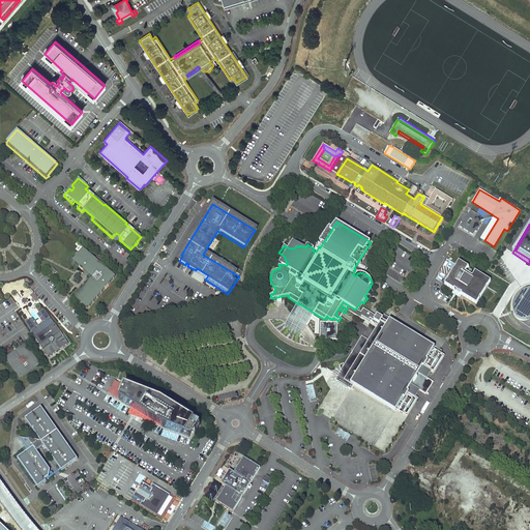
[(529,228),(516,251),(529,259),(529,228)]
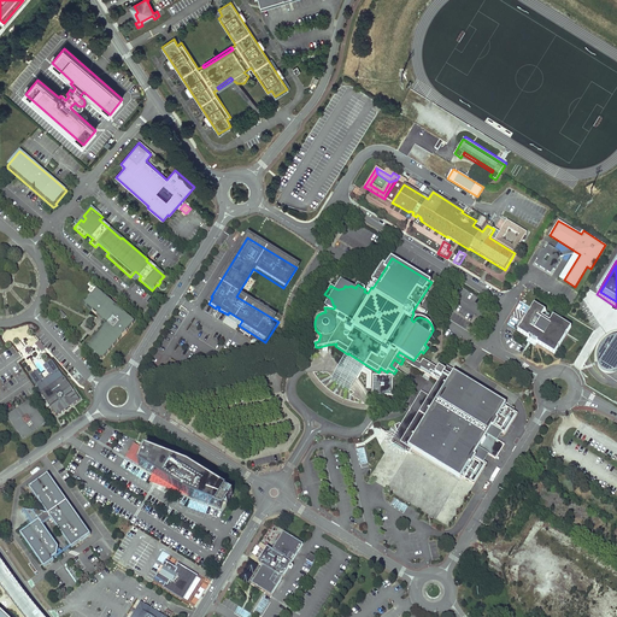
[(134,322),(97,291),(92,295),(90,294),(88,298),(89,299),(84,304),(93,311),(92,312),(97,316),(97,315),(107,324),(87,347),(101,359),(122,336),(123,338),(127,333),(125,333),(134,322)]
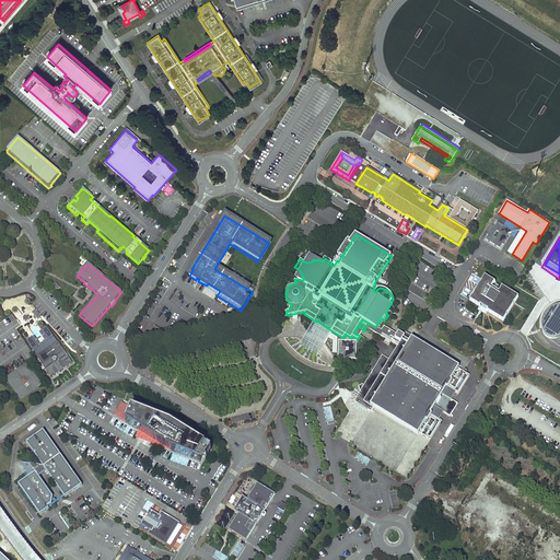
[(504,321),(520,295),(509,289),(503,286),(500,291),(492,287),(496,281),(486,276),(471,300),(504,321)]
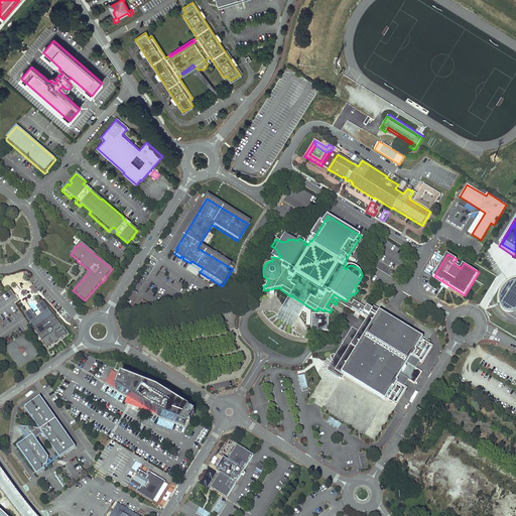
[(203,268),(191,261),(190,263),(188,265),(200,272),(203,268)]
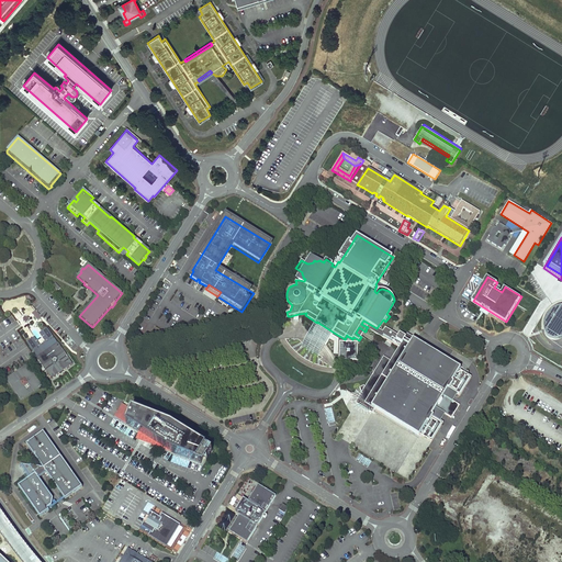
[(7,302),(2,305),(4,314),(14,312),(18,323),(22,318),(25,323),(31,318),(33,322),(40,319),(41,318),(31,305),(25,311),(21,311),(27,305),(25,298),(7,302)]
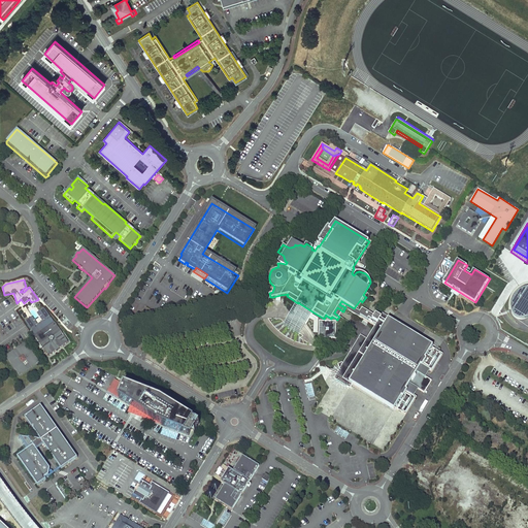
[(527,286),(526,287),(523,288),(520,290),(517,293),(515,296),(513,299),(512,304),(512,309),(513,314),(515,317),(518,318),(521,319),(525,319),(527,317),(527,286)]
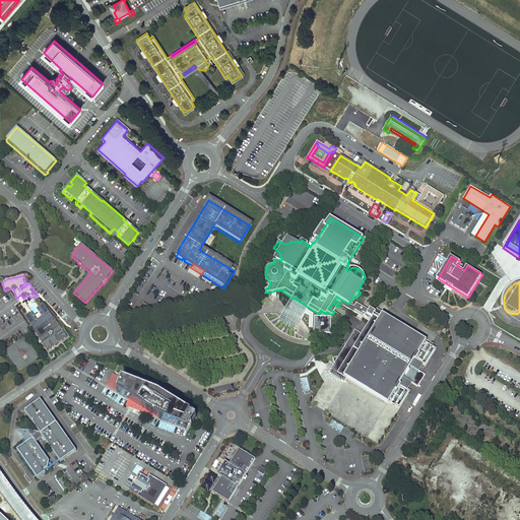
[(340,303),(339,304),(370,322),(362,335),(355,331),(346,345),(349,346),(339,363),(337,360),(336,356),(332,359),(334,364),(330,372),(343,380),(345,377),(388,404),(389,403),(399,409),(410,392),(401,386),(398,385),(402,378),(405,380),(417,388),(426,376),(412,368),(409,367),(413,360),(416,362),(426,368),(437,349),(426,343),(427,342),(385,316),(385,315),(378,311),(376,313),(371,310),(370,312),(356,304),(354,308),(348,304),(336,297),(334,300),(340,303)]
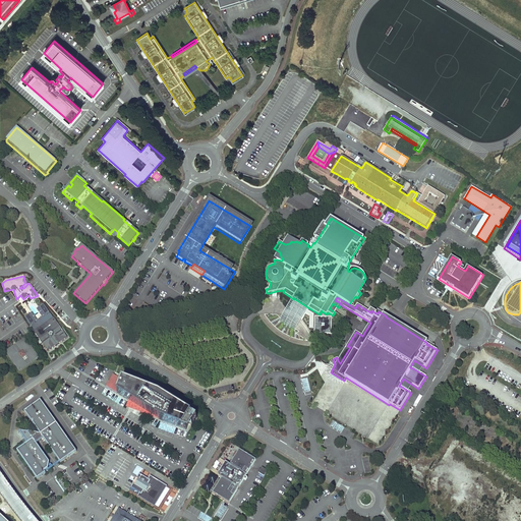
[(299,324),(309,308),(295,299),(294,298),(294,299),(292,298),(283,314),(279,321),(295,331),(299,324)]
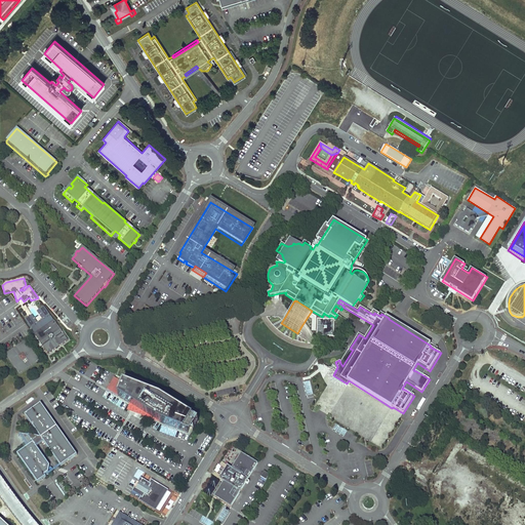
[(337,315),(340,310),(335,306),(332,311),(337,315)]
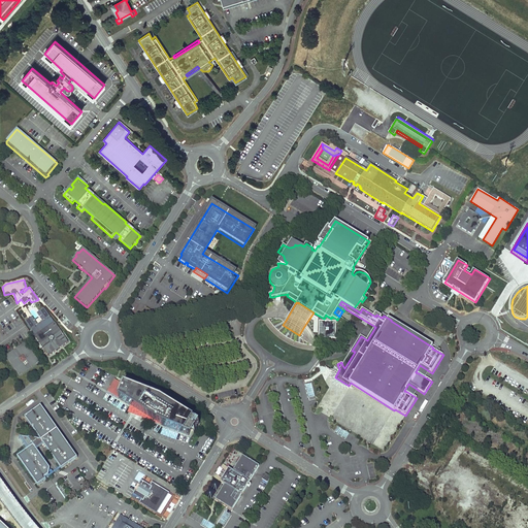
[(34,336),(48,356),(69,342),(55,322),(34,336)]
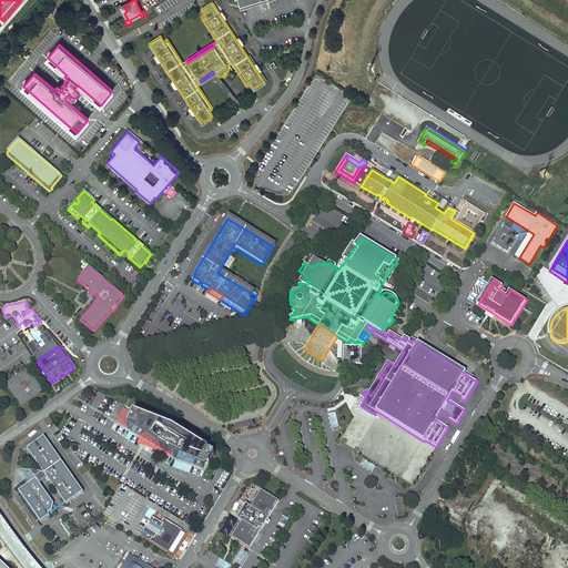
[(362,346),(355,346),(351,346),(344,346),(344,364),(361,364),(362,346)]
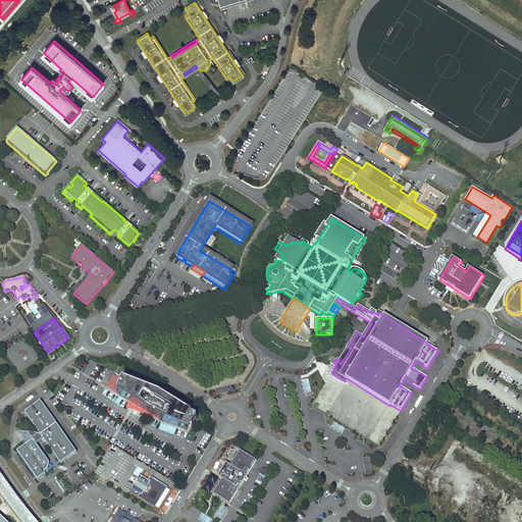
[(5,352),(19,372),(40,358),(25,338),(14,346),(5,352)]
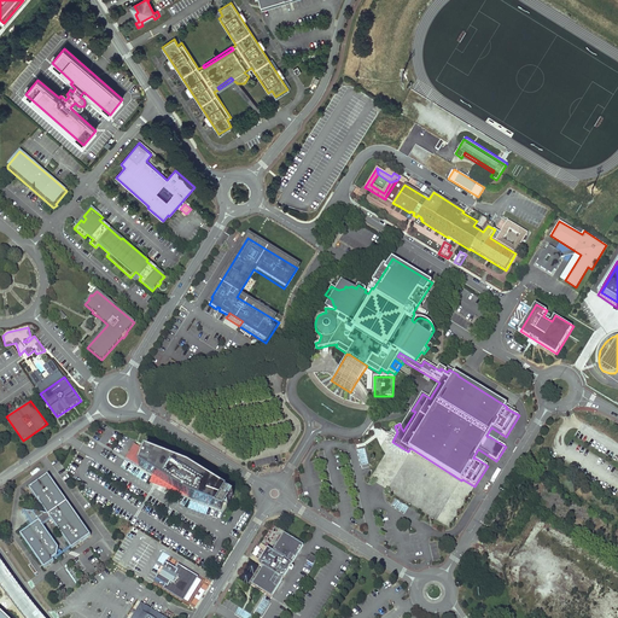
[(415,412),(412,410),(401,427),(403,431),(415,412)]
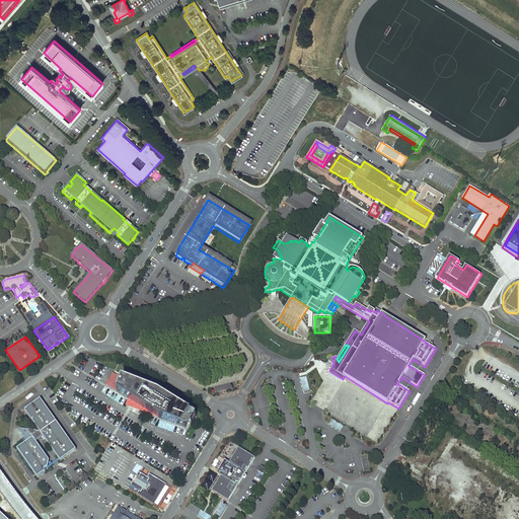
[(116,391),(122,377),(113,374),(106,385),(116,391)]
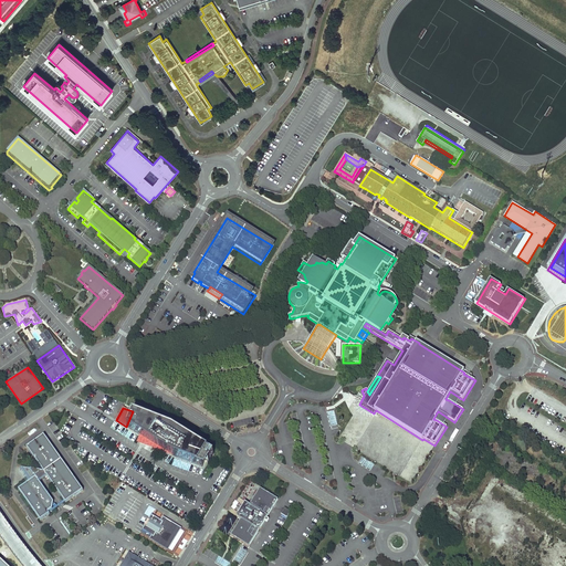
[(213,452),(179,431),(176,437),(169,433),(171,427),(133,411),(126,427),(139,435),(173,456),(202,467),(205,459),(208,461),(213,452)]
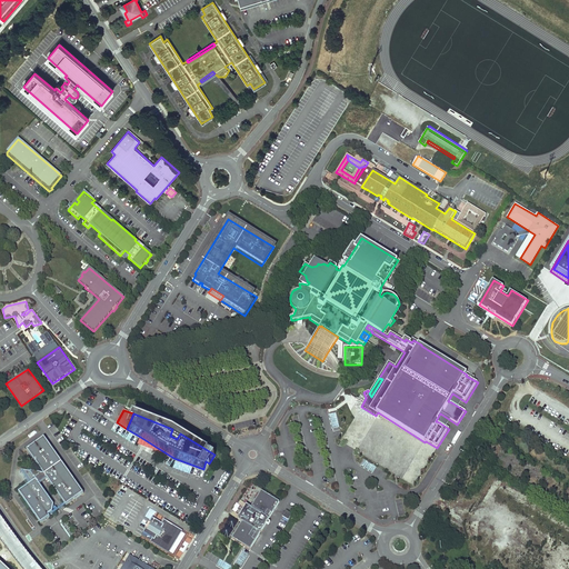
[(177,439),(180,433),(172,429),(170,436),(177,439)]
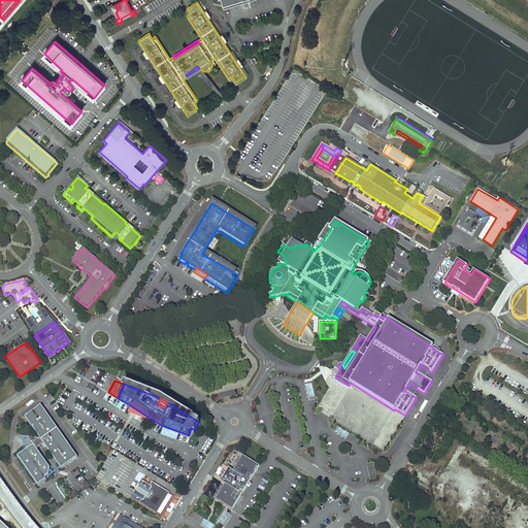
[(18,457),(37,486),(47,479),(46,477),(50,475),(51,468),(37,450),(44,444),(61,469),(78,458),(41,405),(25,418),(41,440),(22,436),(21,437),(28,449),(18,457)]
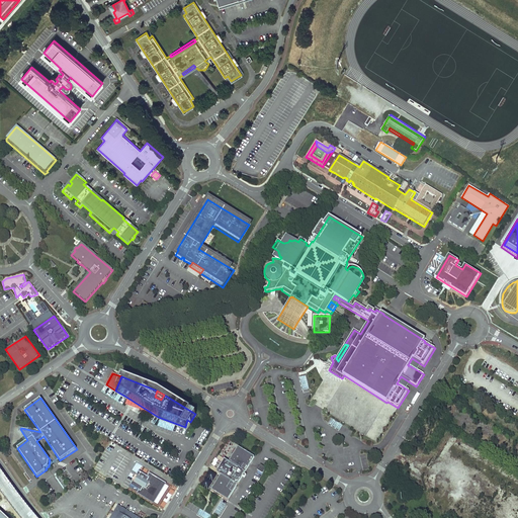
[(158,417),(127,398),(124,405),(158,417)]
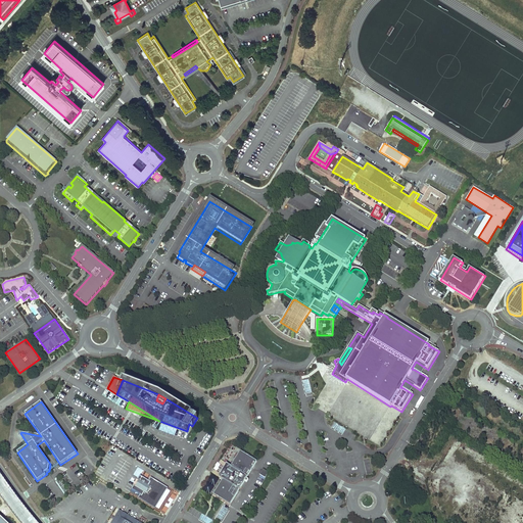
[(230,503),(256,460),(240,450),(231,465),(227,462),(220,473),(218,475),(223,478),(214,493),(230,503)]
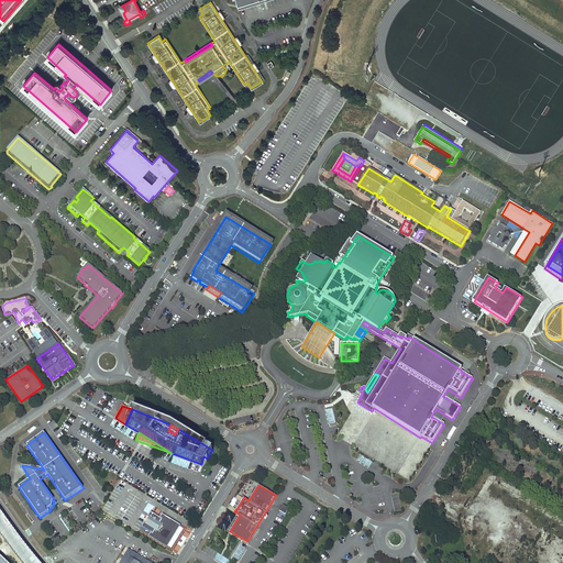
[(153,533),(152,534),(164,542),(166,539),(168,540),(172,534),(175,529),(173,528),(175,523),(163,516),(162,518),(152,511),(148,516),(151,517),(147,523),(145,522),(142,527),(153,533)]
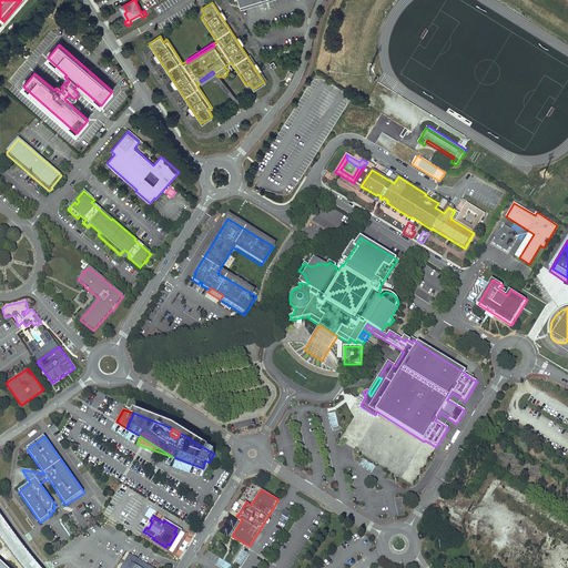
[(165,519),(164,520),(176,528),(174,533),(176,534),(173,539),(170,545),(168,544),(165,547),(153,539),(153,540),(170,550),(182,530),(165,519)]
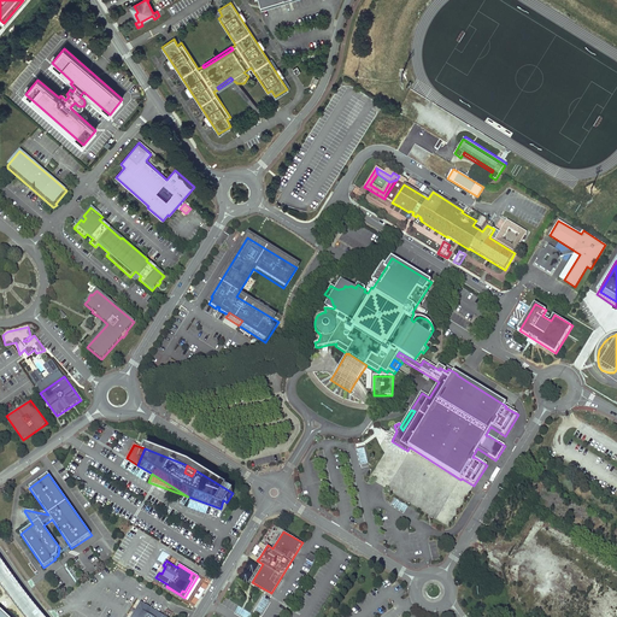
[(131,616),(168,616),(142,601),(139,607),(131,616)]
